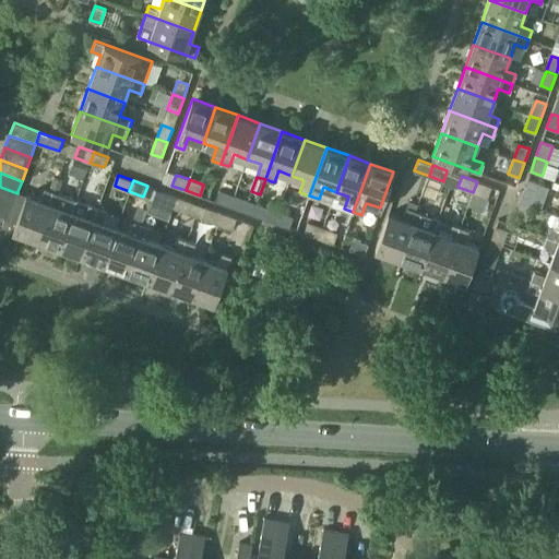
[(487,198),(491,187),(477,181),(473,192),(487,198)]
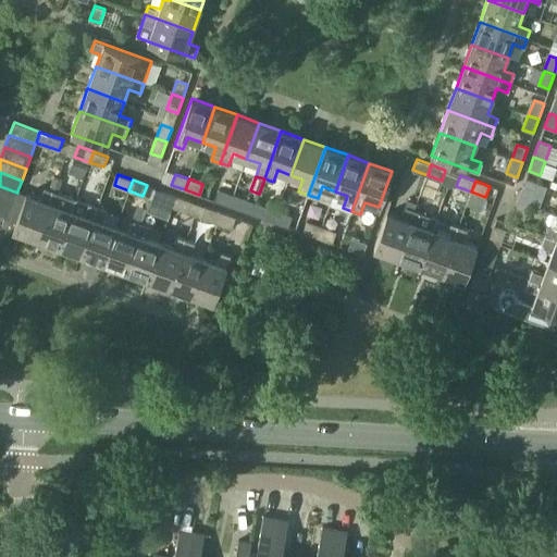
[(534,189),(523,185),(517,201),(528,205),(534,189)]
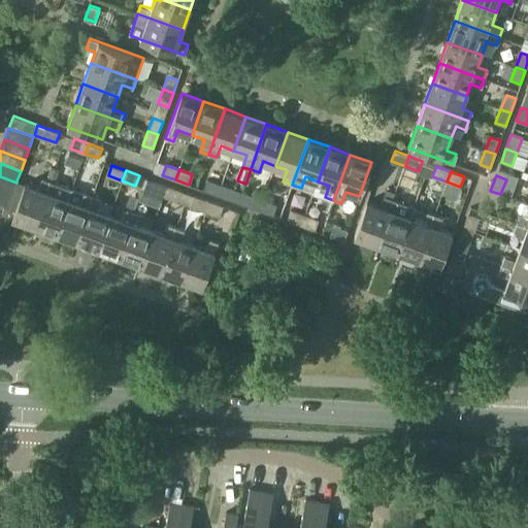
[(17,183),(0,176),(0,189),(12,194),(17,183)]
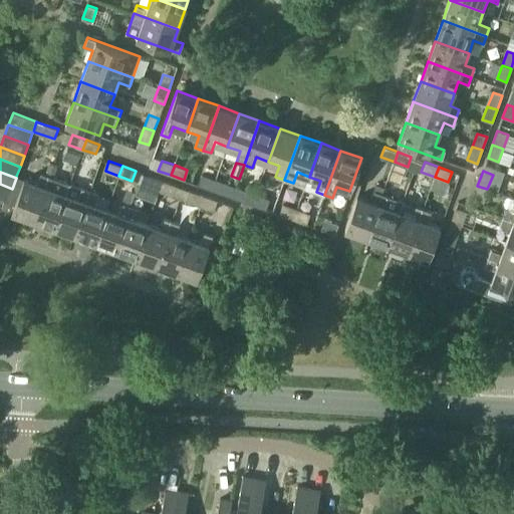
[(5,200),(2,209),(33,220),(50,176),(41,173),(37,184),(16,176),(16,178),(12,189),(7,201),(5,200)]
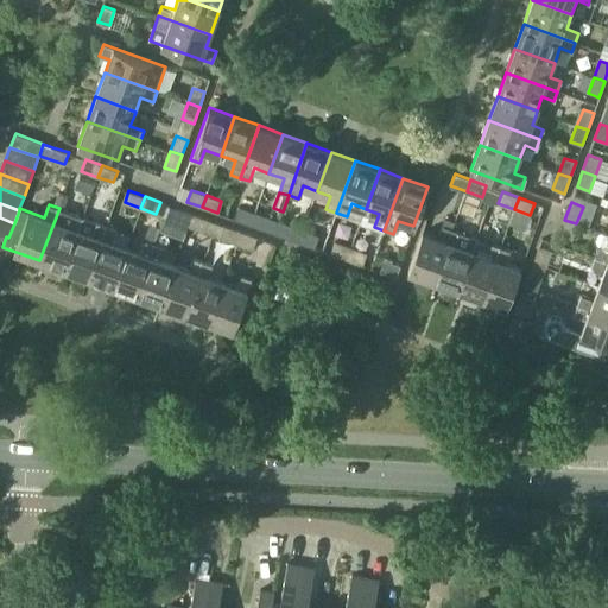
[(239,207),(234,219),(249,225),(254,213),(239,207)]
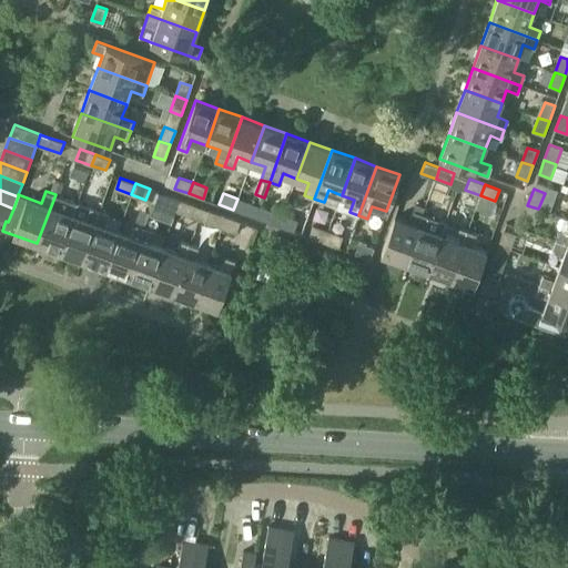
[(73,214),(78,202),(56,194),(37,243),(60,252),(73,214)]
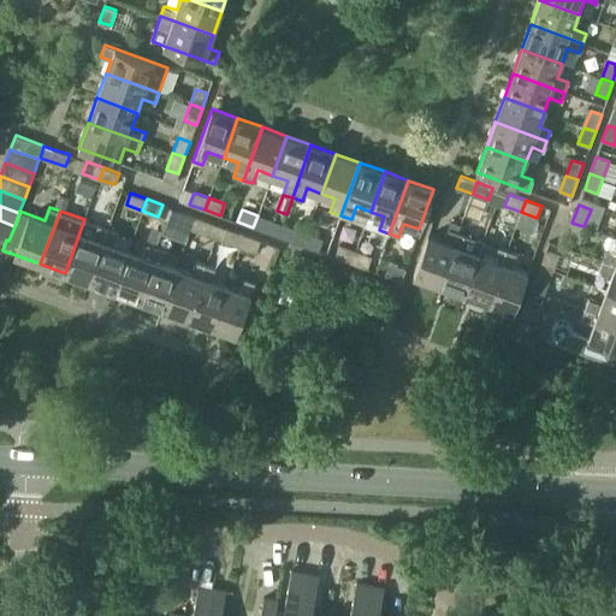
[(179,211),(175,223),(191,229),(196,217),(179,211)]
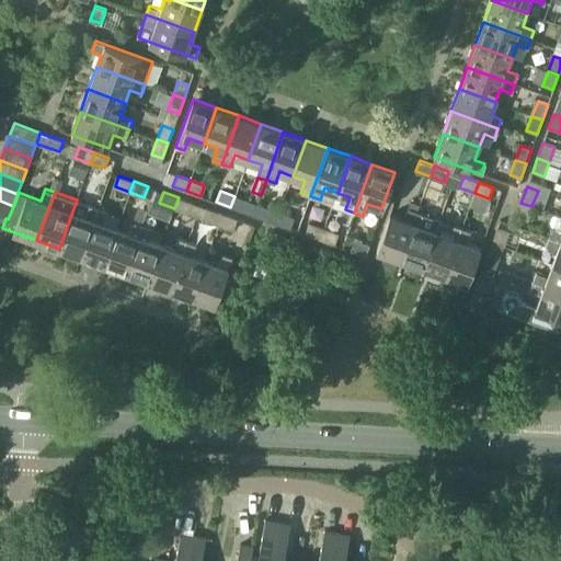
[(244,213),(249,202),(235,196),(230,207),(244,213)]
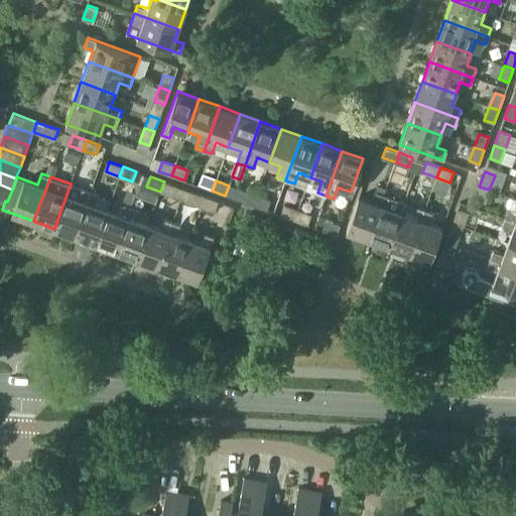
[(173,197),(177,186),(164,181),(160,191),(173,197)]
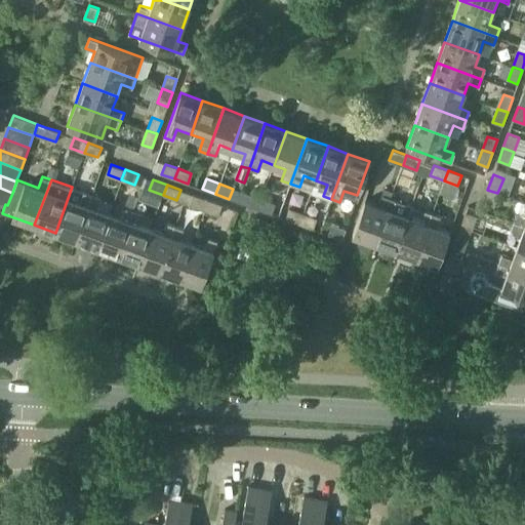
[(72,187),(68,198),(55,233),(76,240),(92,195),(72,187)]
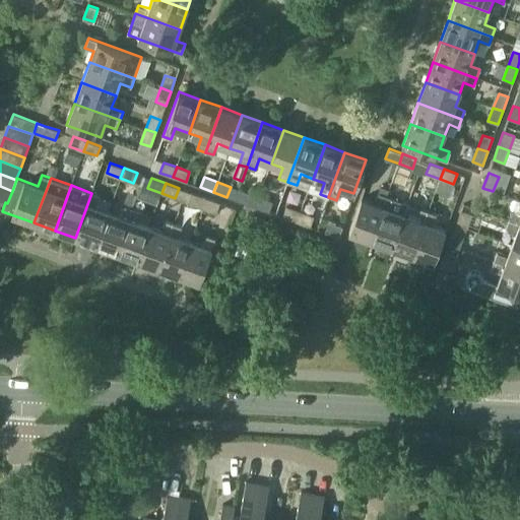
[(0,200),(5,202),(7,203),(12,191),(0,186),(0,200)]
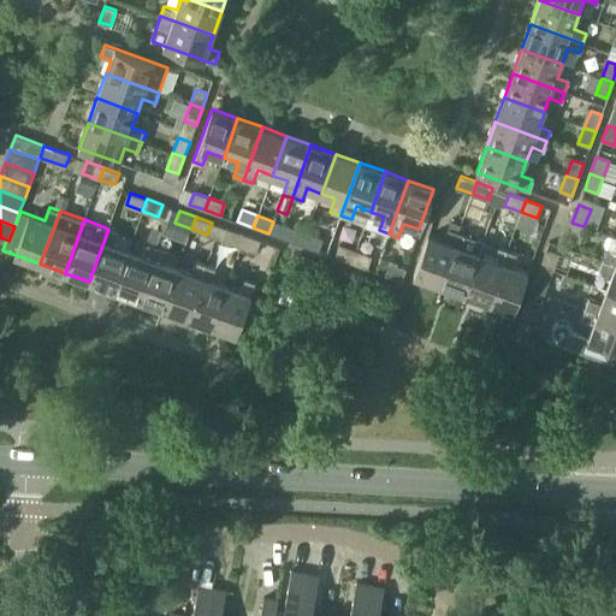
[(567,237),(579,242),(584,226),(572,223),(567,237)]
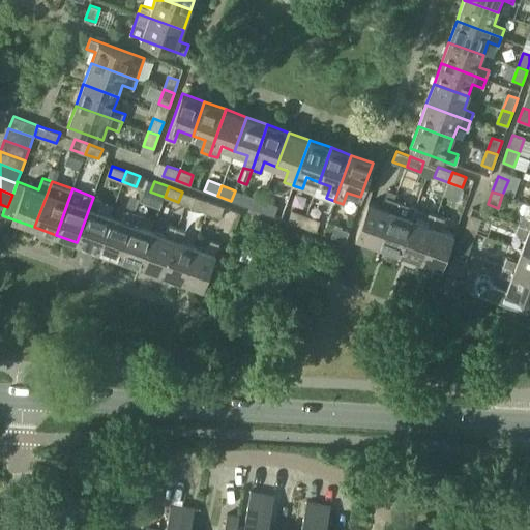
[(251,196),(246,206),(261,211),(264,201),(251,196)]
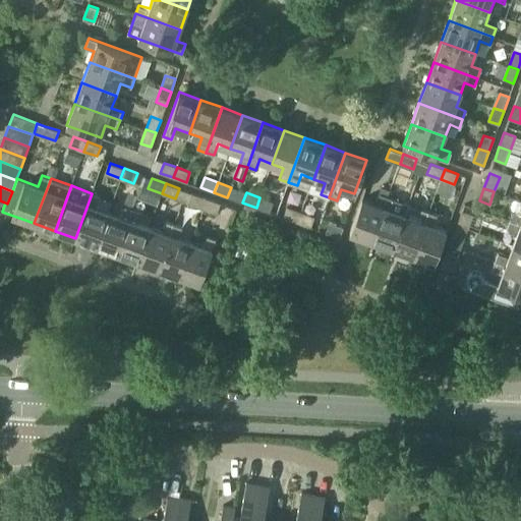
[(362,199),(349,233),(371,241),(388,196),(379,192),(374,204),(362,199)]
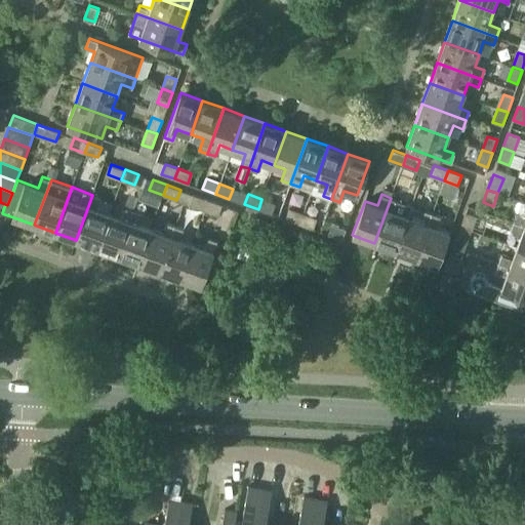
[(96,247),(109,213),(96,209),(101,198),(92,195),(76,240),(96,247)]
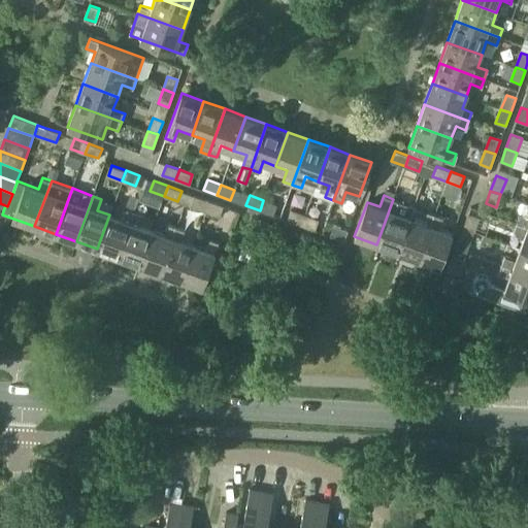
[(196,196),(192,206),(205,211),(209,201),(196,196)]
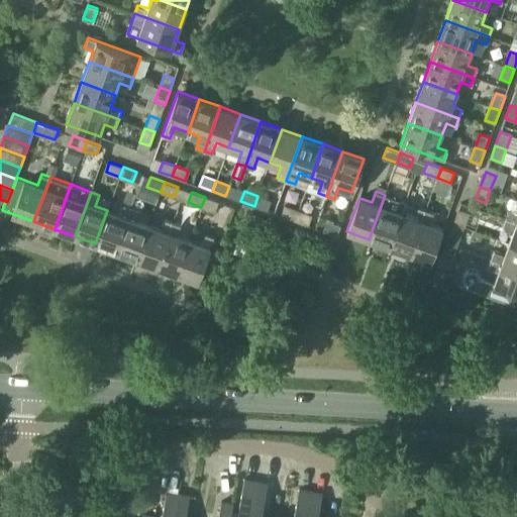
[(405,202),(393,197),(385,195),(369,239),(389,247),(401,213),(405,202)]
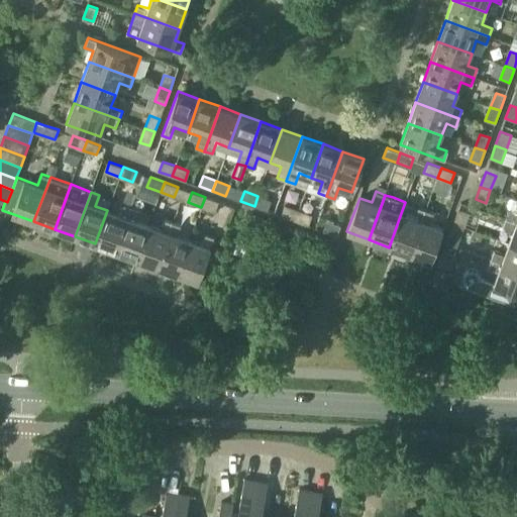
[(267,211),(271,201),(257,196),(254,206),(267,211)]
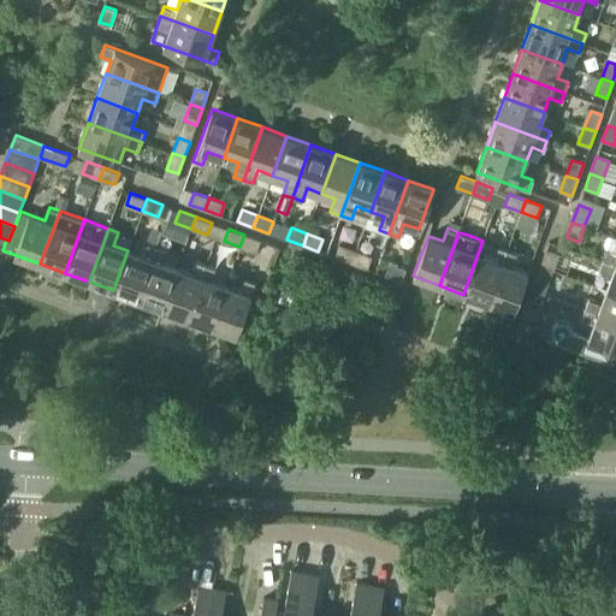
[(256,253),(260,241),(244,235),(240,247),(256,253)]
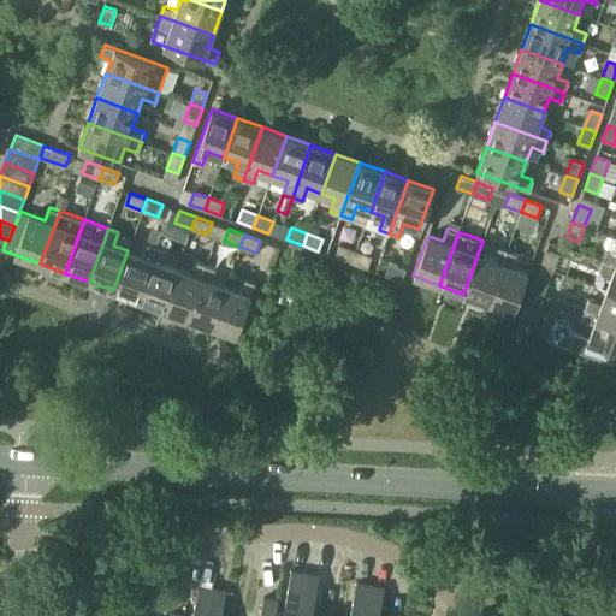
[(137,300),(157,246),(147,242),(142,255),(128,250),(113,290),(137,300)]
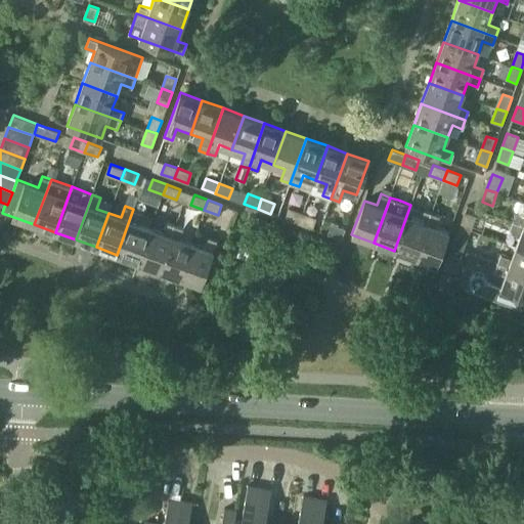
[(138,262),(150,228),(137,223),(141,212),(133,209),(117,255),(138,262)]
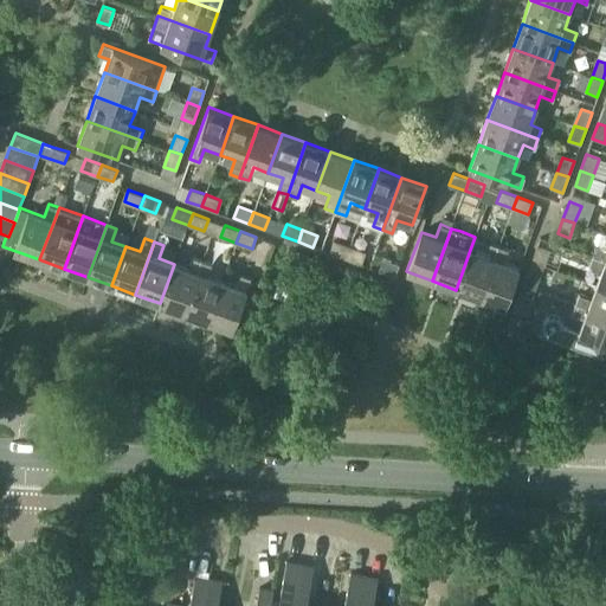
[(334,242),(330,253),(346,259),(350,247),(334,242)]
